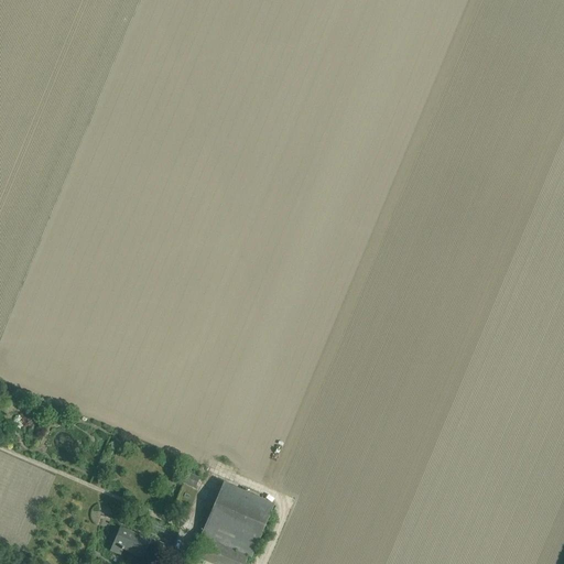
[(46,410),(50,423),(61,420),(57,407),(46,410)]
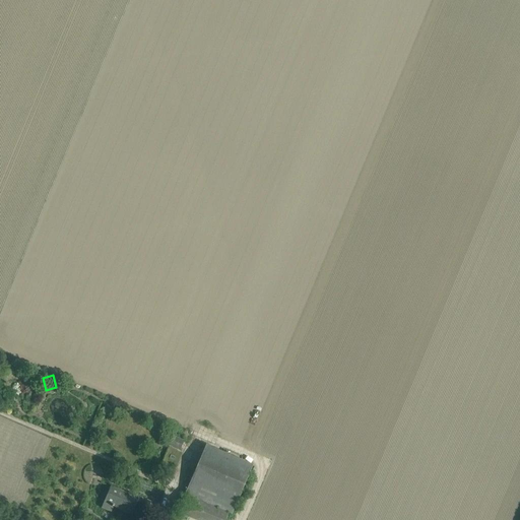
[(171,439),(168,446),(179,451),(182,443),(171,439)]
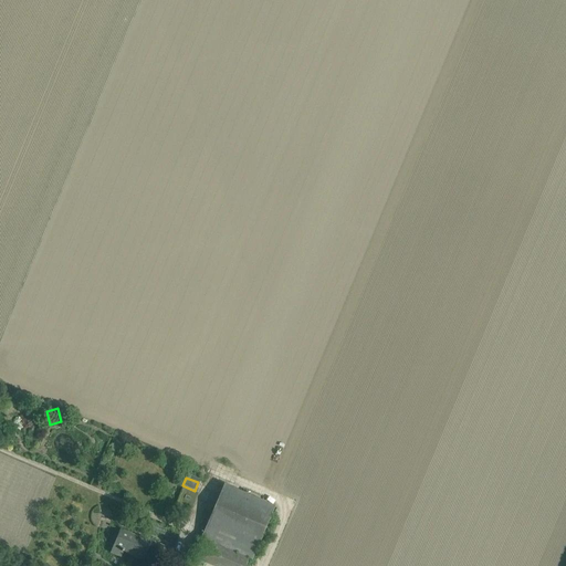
[(251,559),(273,507),(222,485),(200,538),(201,538),(248,558),(251,559)]
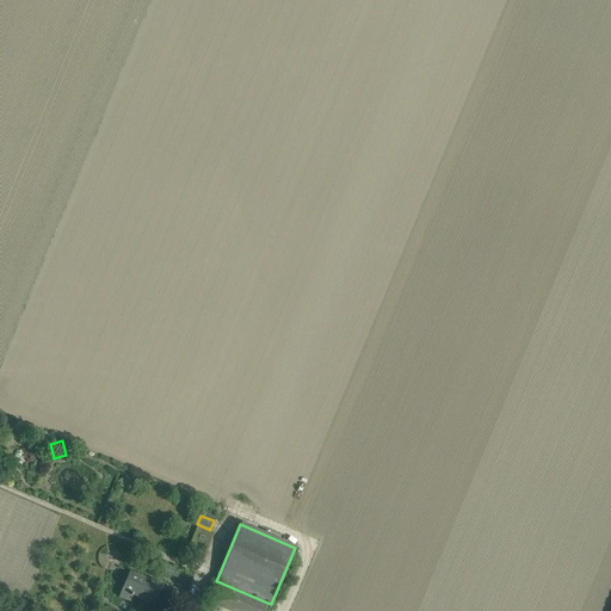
[(174,571),(162,566),(160,571),(177,578),(179,572),(174,571)]
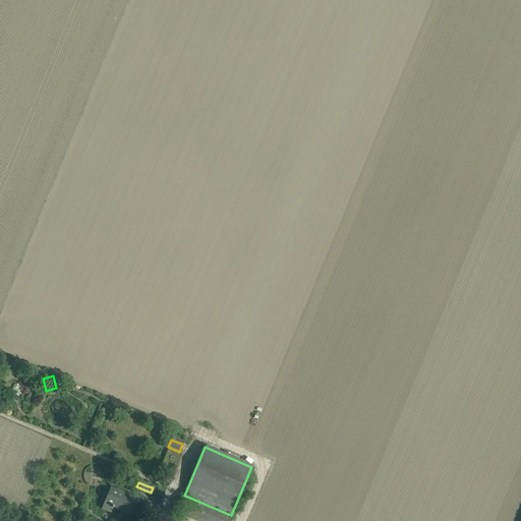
[(147,510),(151,503),(131,495),(130,496),(110,487),(101,509),(110,513),(112,508),(130,516),(135,506),(147,510)]
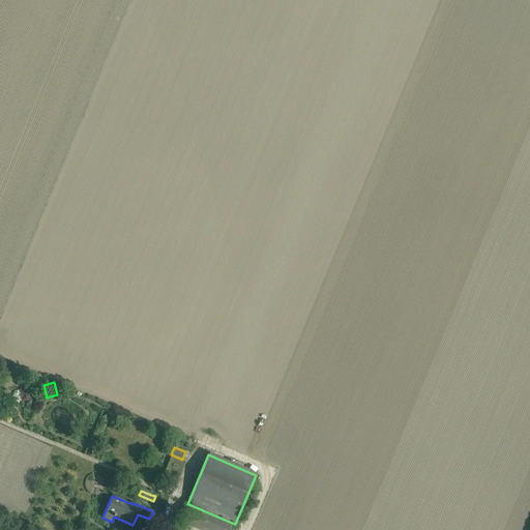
[(197,529),(229,529),(232,523),(188,504),(181,523),(197,529)]
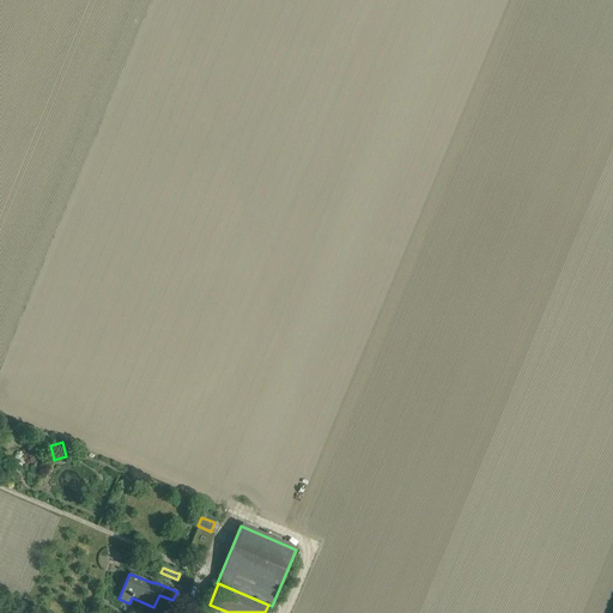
All buildings are outlined.
